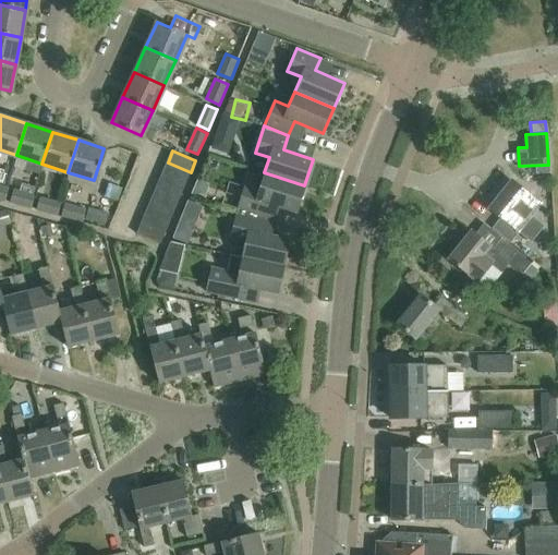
[(185,184),(191,172),(168,163),(162,175),(185,184)]
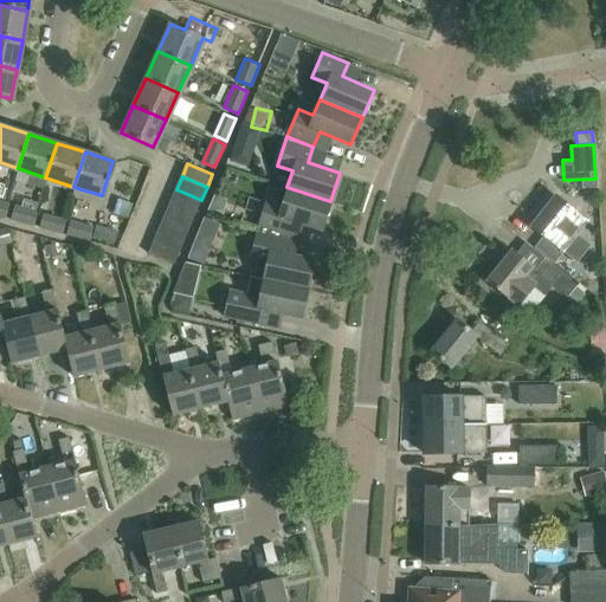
[(322,230),(330,201),(287,187),(282,204),(266,199),(257,228),(284,235),(290,219),(322,230)]
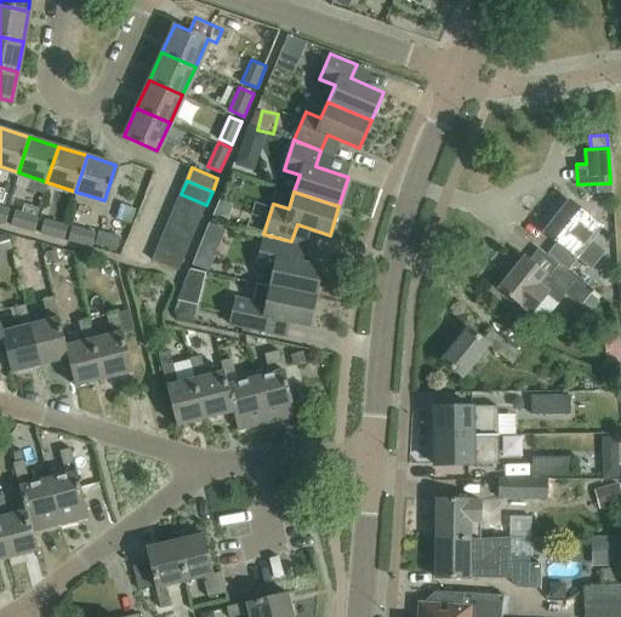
[(201,217),(206,205),(181,194),(176,206),(201,217)]
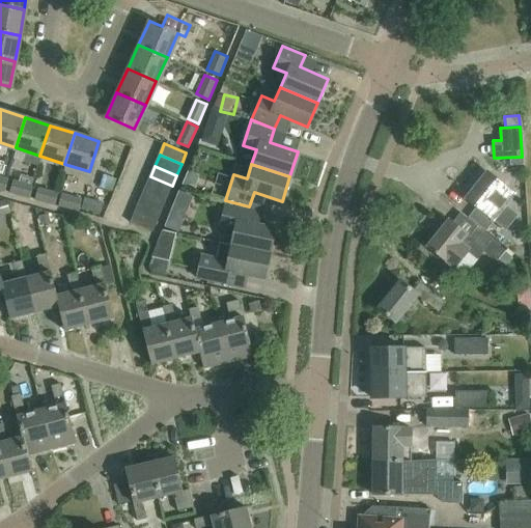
[(513,193),(486,170),(465,197),(475,206),(468,216),(483,228),(513,193)]
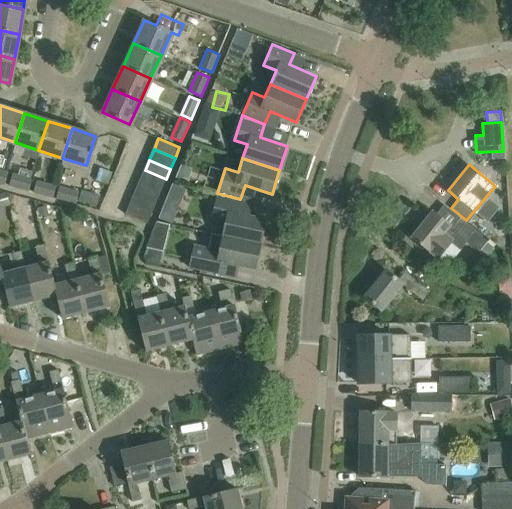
[(161,190),(166,179),(145,170),(140,181),(161,190)]
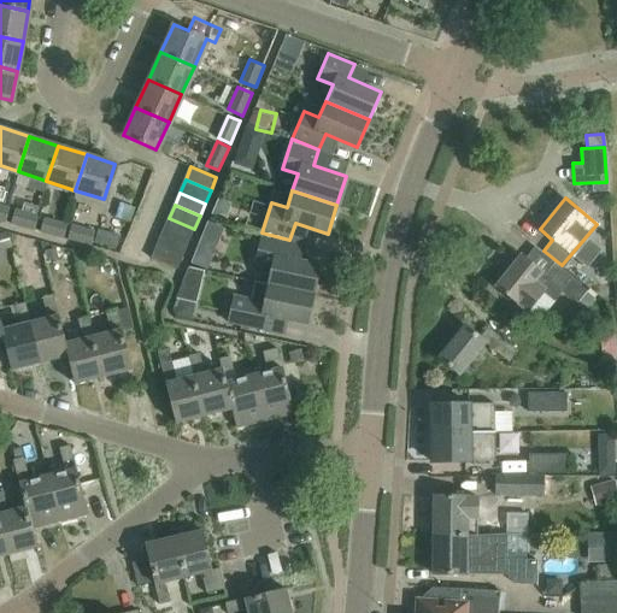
[(39,214),(15,207),(11,222),(34,229),(39,214)]
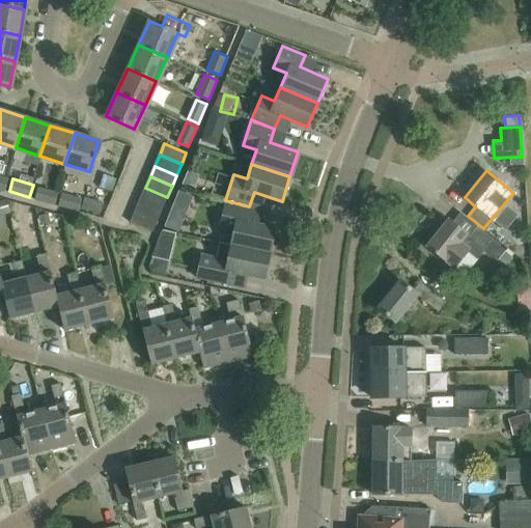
[(58,192),(37,186),(34,198),(54,204),(58,192)]
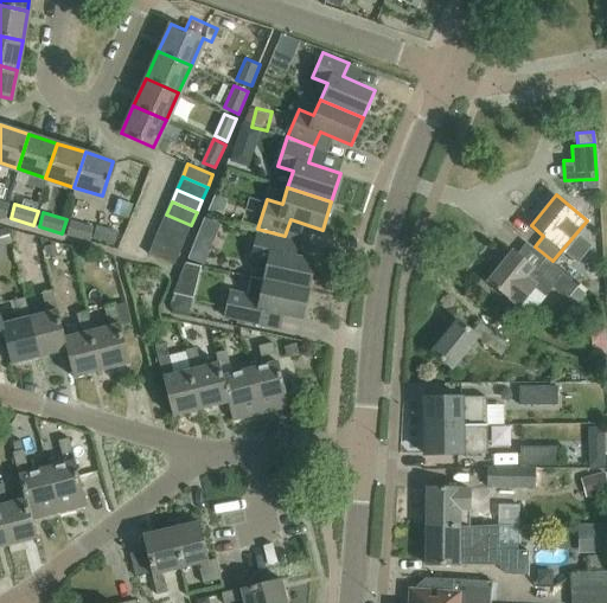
[(161,228),(186,238),(191,225),(166,215),(161,228)]
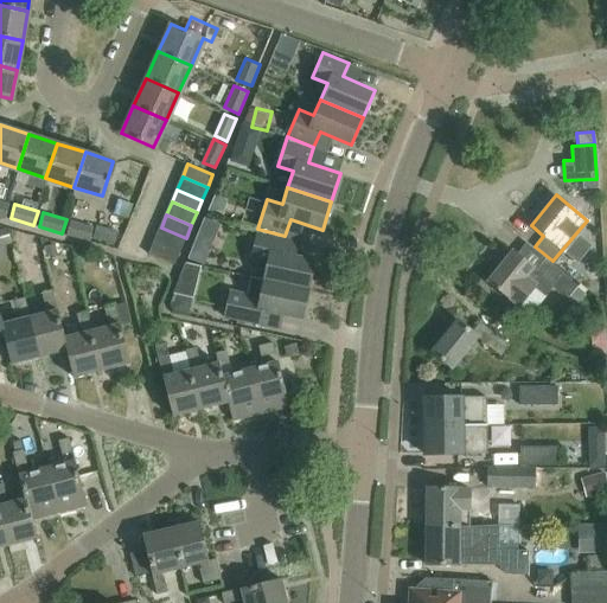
[(94,225),(70,219),(66,233),(89,241),(94,225)]
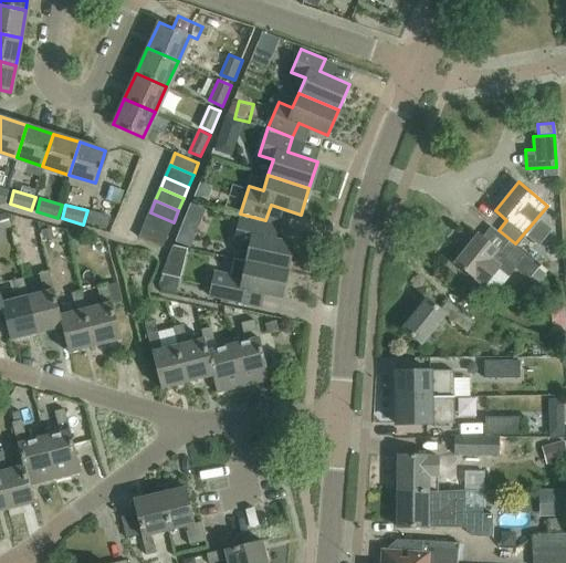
[(0,228),(10,226),(6,212),(0,214),(0,228)]
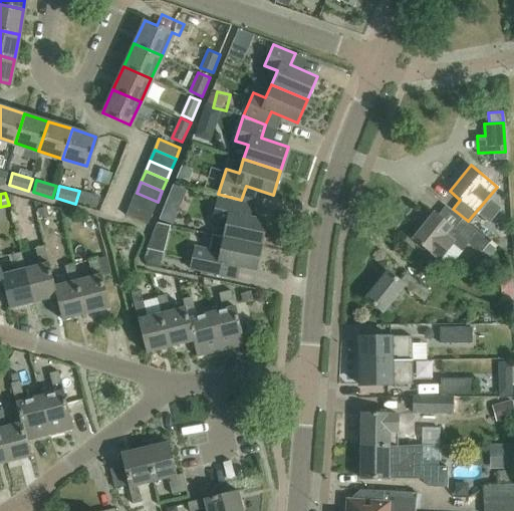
[(154,212),(158,202),(137,193),(132,204),(154,212)]
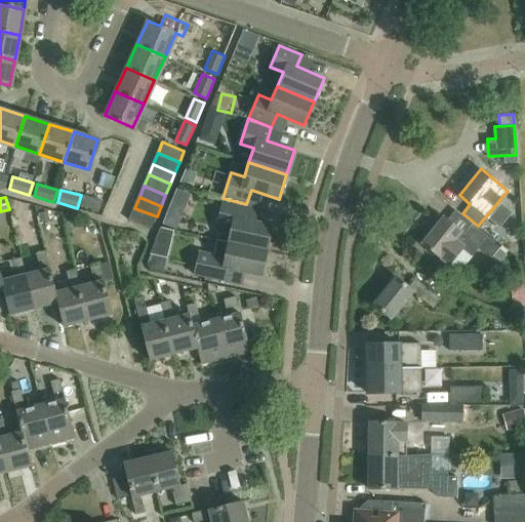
[(231,227),(228,241),(267,249),(272,224),(243,218),(246,204),(223,198),(217,224),(231,227)]
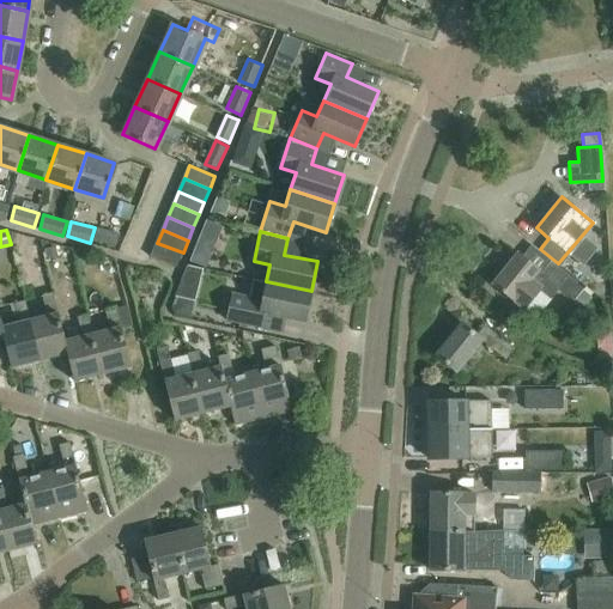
[(157,243),(152,255),(177,266),(183,253),(157,243)]
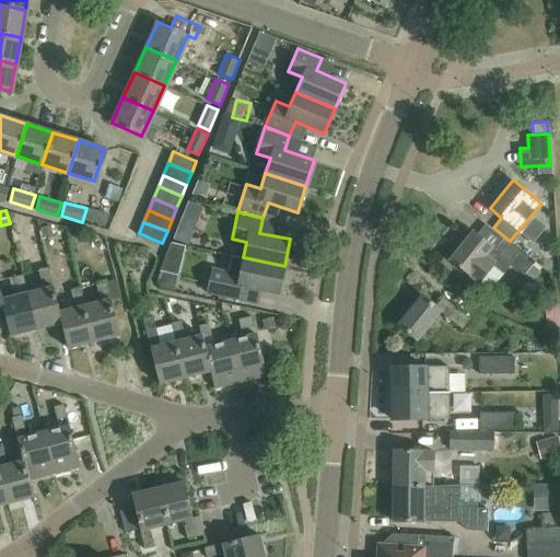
[(189,223),(184,239),(201,245),(207,230),(189,223)]
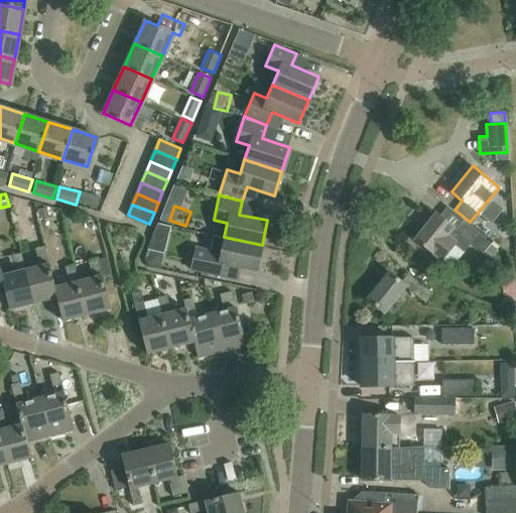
[(455,228),(435,213),(414,238),(431,252),(431,251),(441,259),(452,246),(441,239),(446,234),(464,248),(470,241),(482,251),(490,242),(463,219),(455,228)]
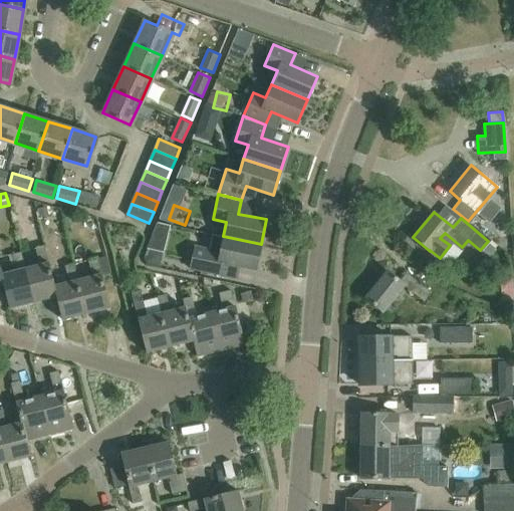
[(261,244),(223,236),(223,237),(212,234),(209,248),(195,245),(190,267),(226,275),(228,263),(256,269),(261,244)]
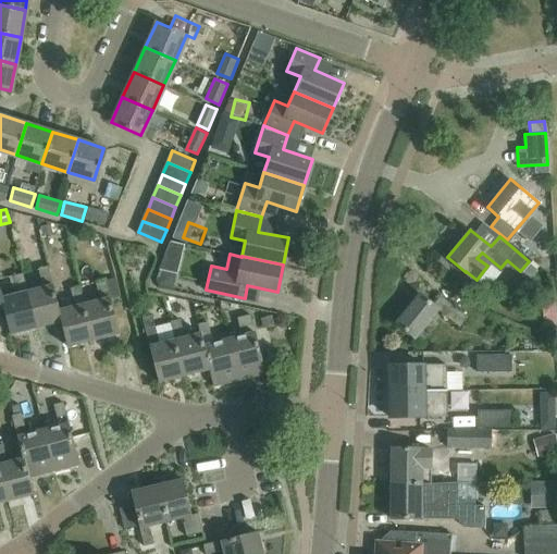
[(36,327),(61,320),(63,319),(61,309),(49,265),(39,267),(44,285),(28,288),(26,290),(36,327)]
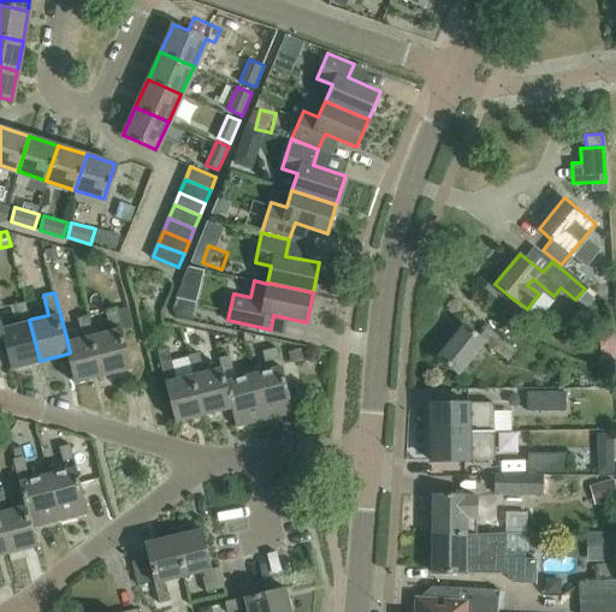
[(11,368),(40,361),(29,320),(31,319),(27,299),(15,303),(19,322),(4,326),(6,339),(5,340),(11,368)]
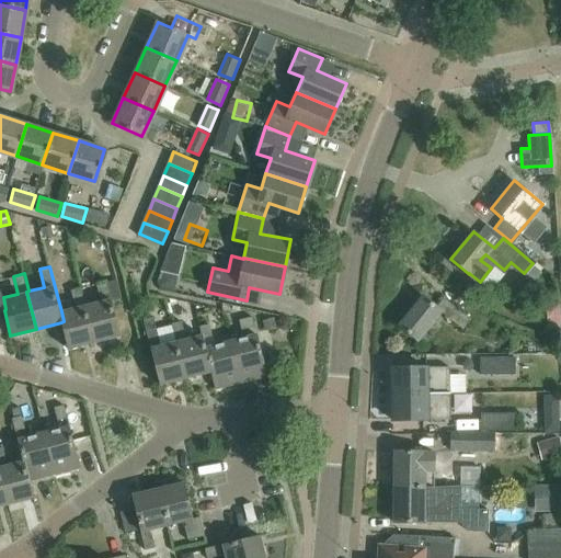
[(86,305),(94,341),(121,334),(106,280),(96,283),(102,300),(86,305)]
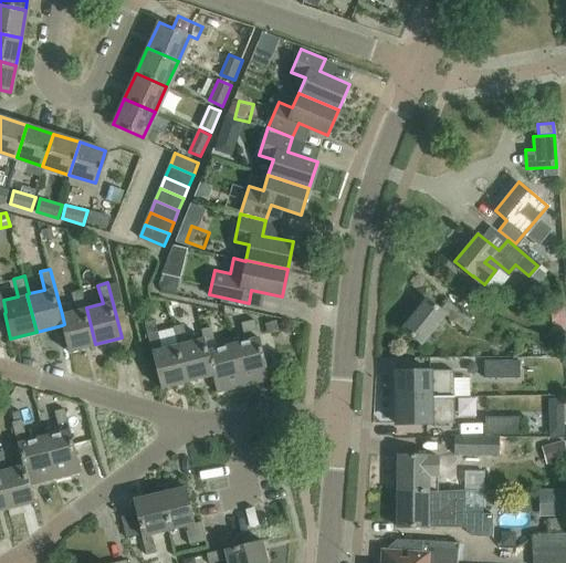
[(64,324),(62,325),(69,351),(95,344),(86,308),(81,289),(70,292),(75,311),(62,314),(64,324)]
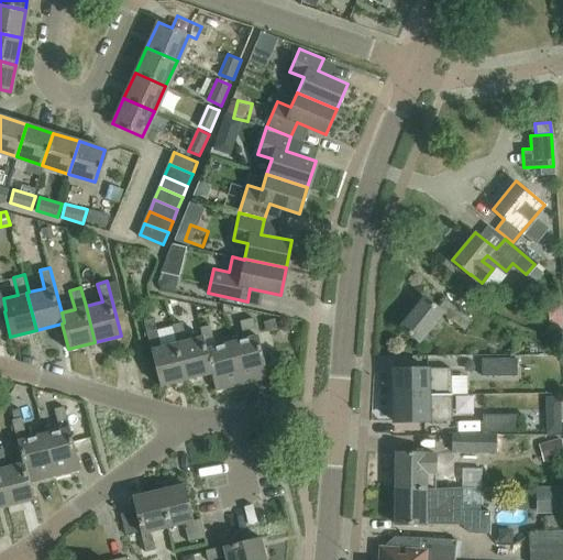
[(439,307),(423,295),(400,325),(418,340),(441,311),(463,329),(472,319),(445,298),(439,307)]
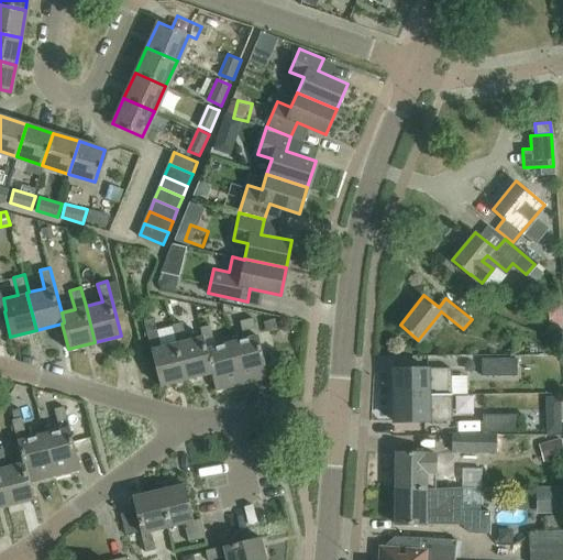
[(146,330),(161,385),(186,379),(177,342),(173,324),(155,328),(153,317),(144,320),(146,330)]
